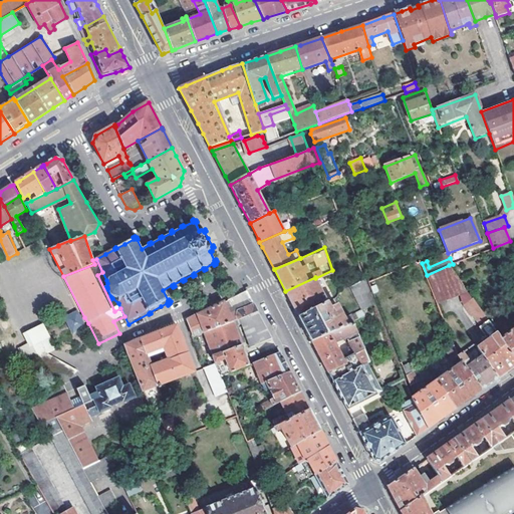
[(445,299),(446,300),(467,291),(449,265),(427,275),(438,304),(445,299)]
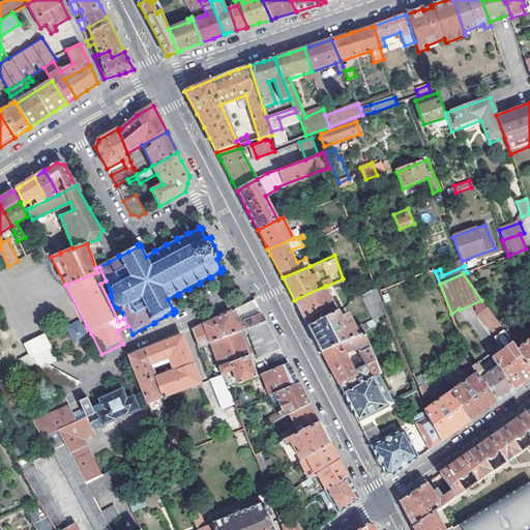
[(308,326),(339,312),(325,287),(325,286),(294,300),(306,324),(308,326)]
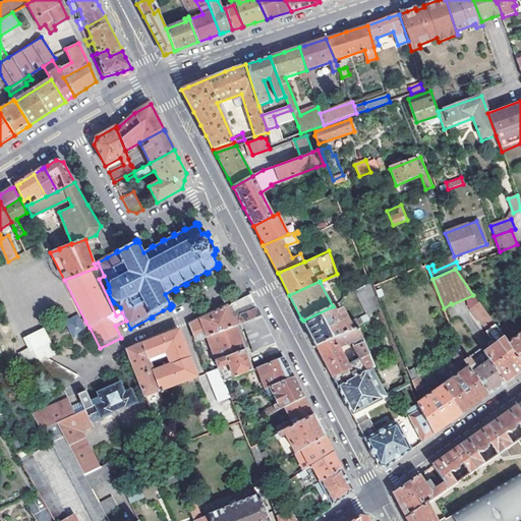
[(355,291),(366,314),(379,307),(369,284),(355,291)]
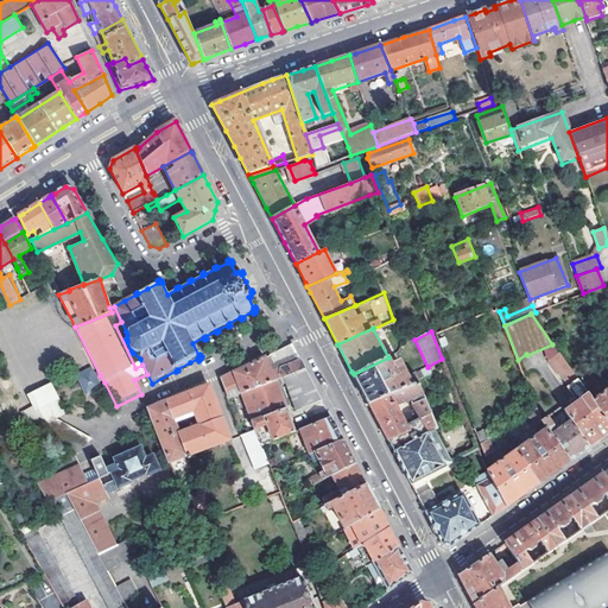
[(279,380),(304,369),(297,355),(291,346),(266,359),(277,381),(280,380),(279,380)]
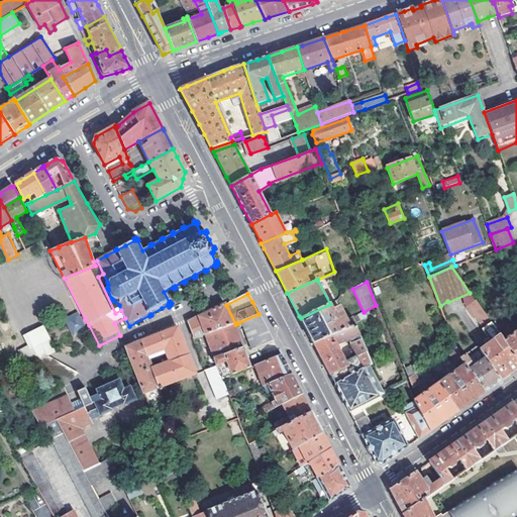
[(480,349),(486,357),(502,381),(516,370),(516,359),(504,340),(476,300),(475,300),(466,307),(475,319),(476,318),(483,328),(481,329),(490,342),(480,349)]
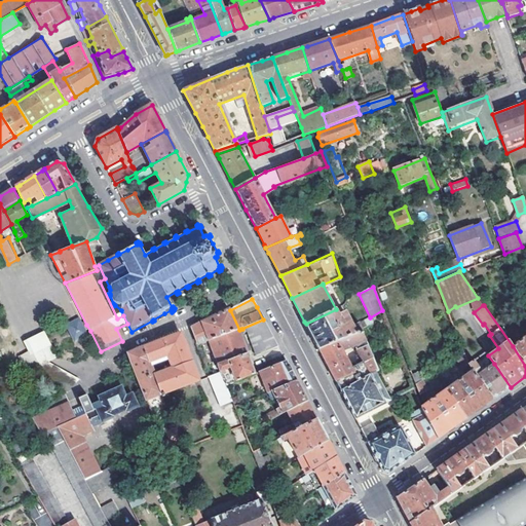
[(455,306),(448,311),(452,322),(460,314),(456,307),(455,306)]
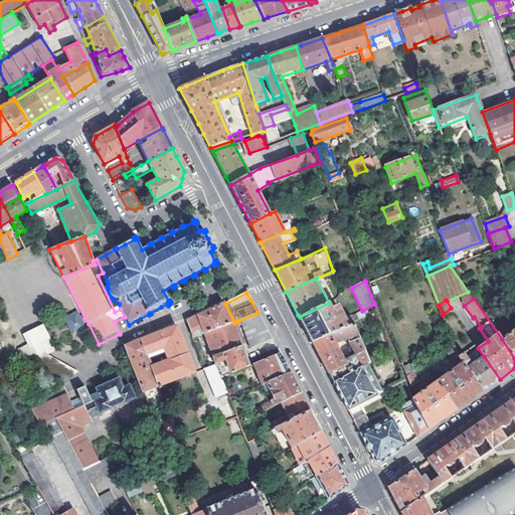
[(312,341),(354,323),(351,317),(344,320),(338,307),(332,309),(329,303),(300,317),(302,323),(312,341)]
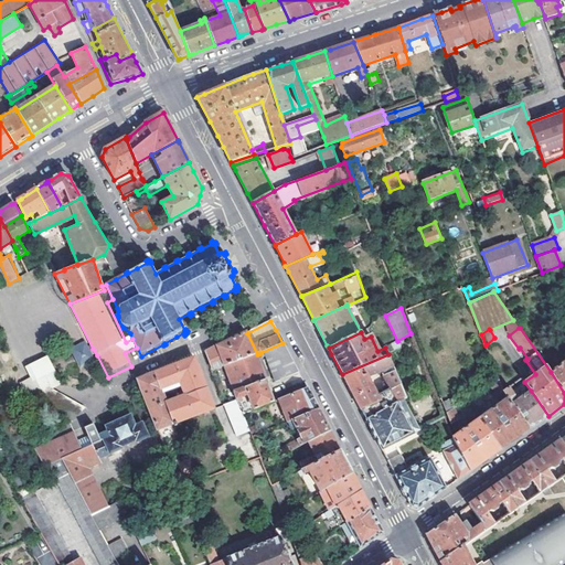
[(252,356),(253,358),(257,354),(247,333),(233,340),(219,348),(225,368),(252,356)]
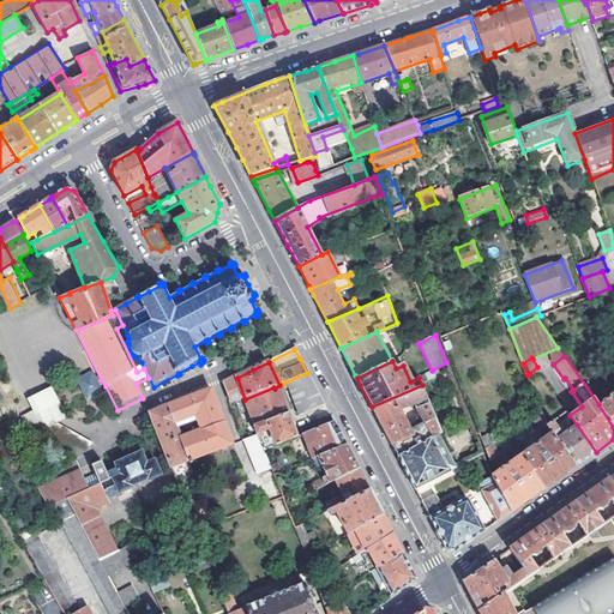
[(537,367),(528,375),(542,414),(546,426),(553,421),(567,410),(537,367)]
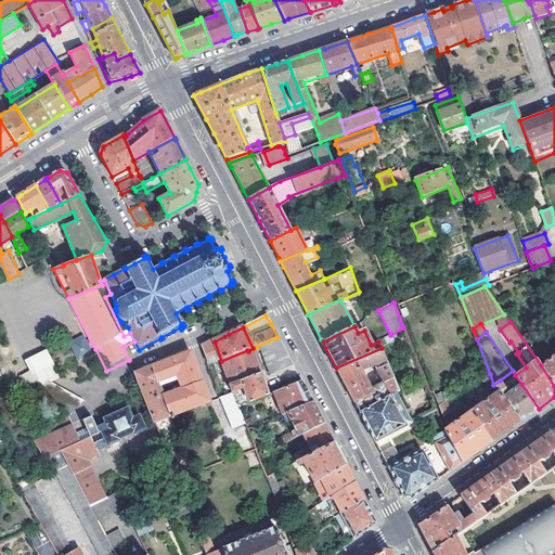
[(384,338),(387,345),(394,341),(390,335),(384,338)]
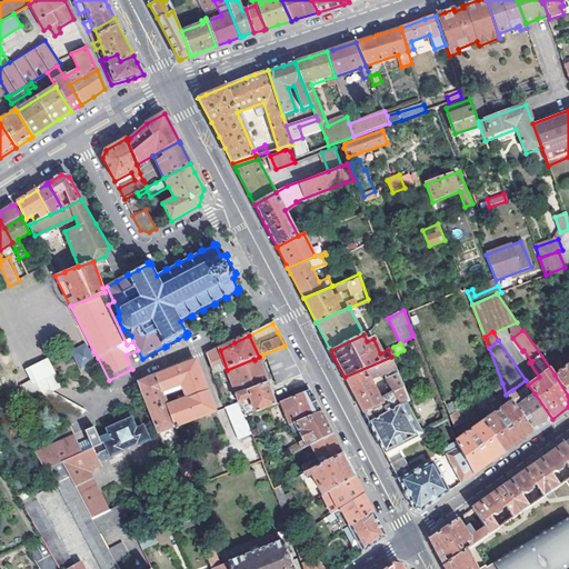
[(262,356),(265,361),(278,387),(300,376),(291,359),(285,346),(261,356),(262,356)]
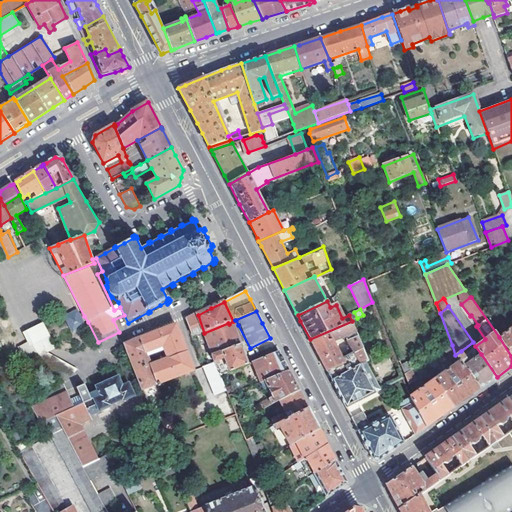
[(354,312),(349,315),(352,321),(357,318),(354,312)]
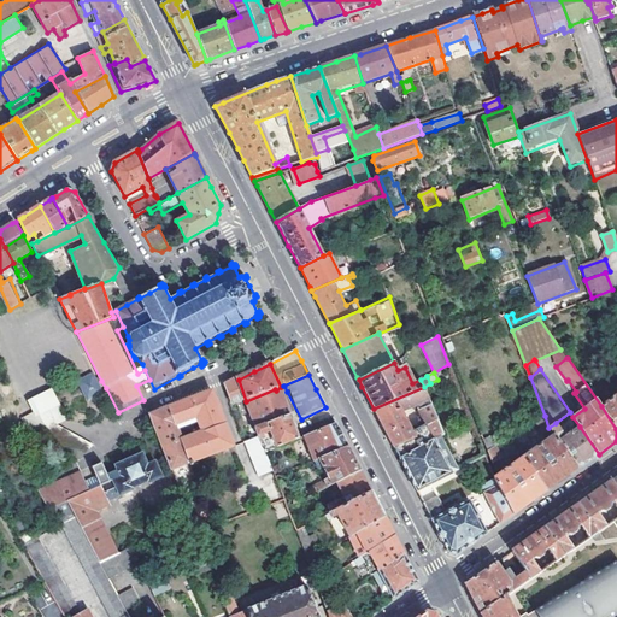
[(104,398),(101,391),(106,388),(101,381),(98,383),(94,377),(80,385),(89,405),(104,398)]
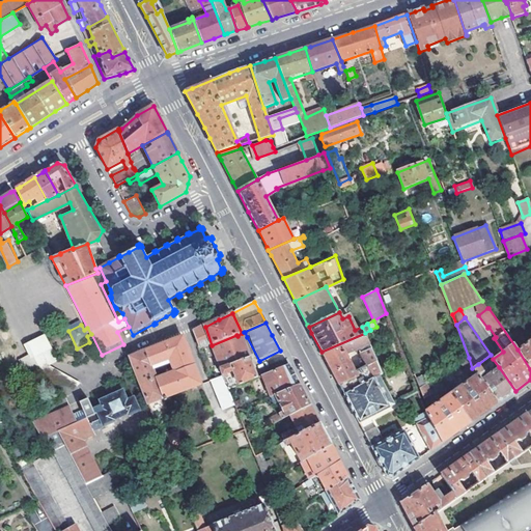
[(202,350),(212,345),(205,327),(195,333),(202,350)]
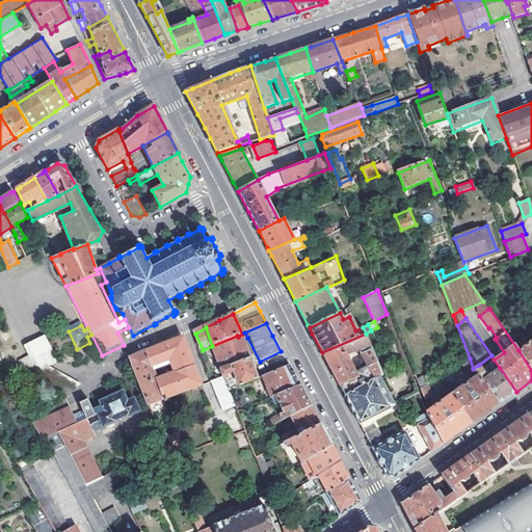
[(360,351),(367,369),(378,363),(366,334),(322,352),(327,364),(339,384),(356,375),(347,356),(360,351)]
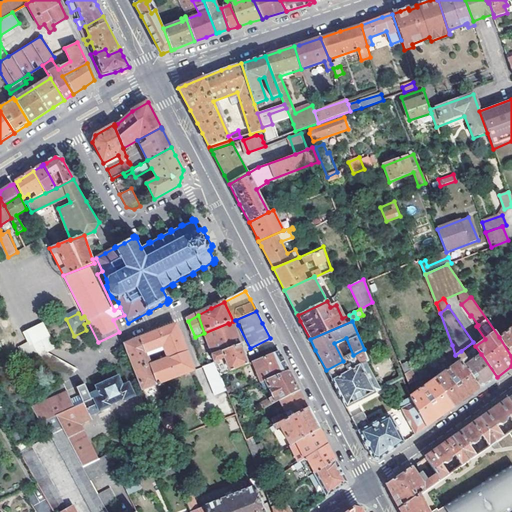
[(228,323),(204,333),(217,364),(222,377),(249,365),(244,354),(231,328),(229,324),(228,323)]
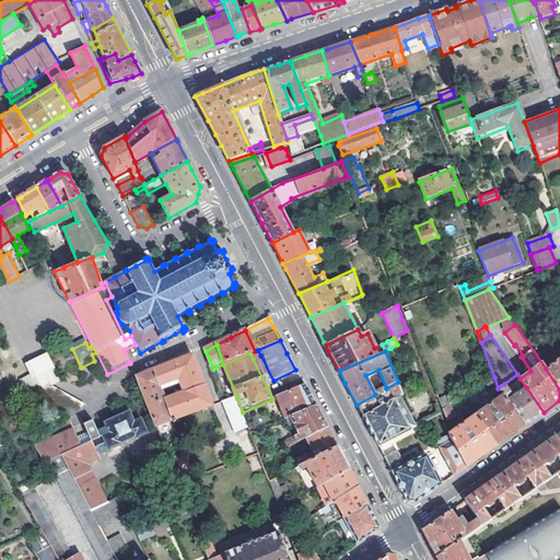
[(77,417),(83,410),(82,410),(54,387),(62,383),(48,354),(28,364),(45,396),(77,417)]
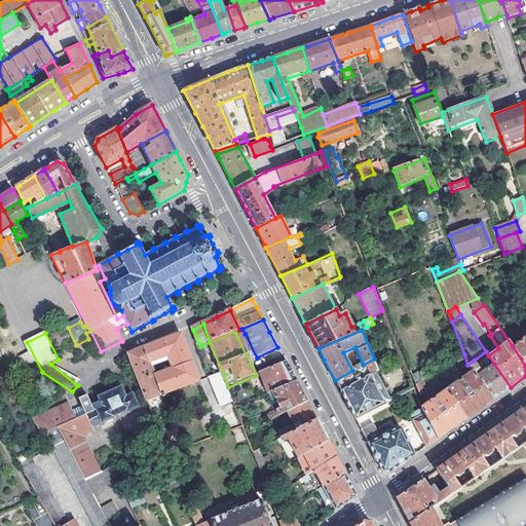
[(145,350),(150,363),(168,355),(173,368),(156,375),(164,393),(201,381),(182,336),(177,338),(145,350)]
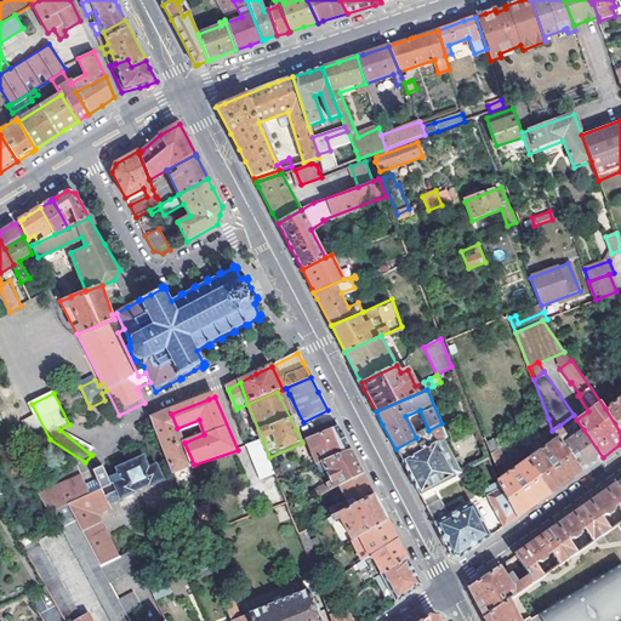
[(620,397),(605,409),(620,432),(620,397)]
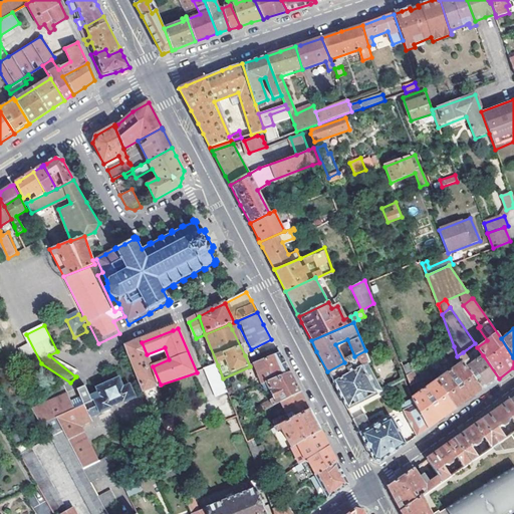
[(130,347),(127,348),(134,365),(144,391),(161,384),(153,366),(147,354),(142,342),(130,347)]
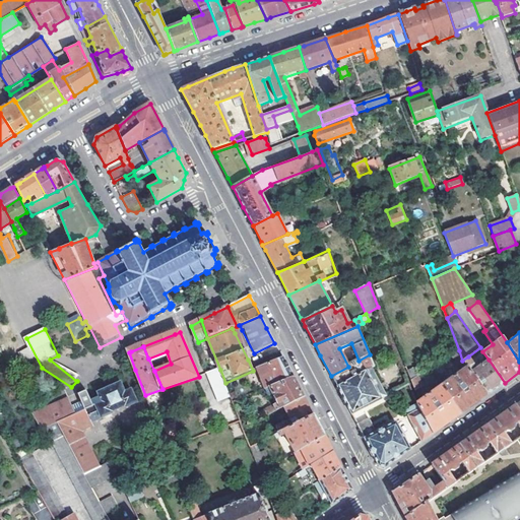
[(456,365),(462,361),(459,350),(450,355),(456,365)]
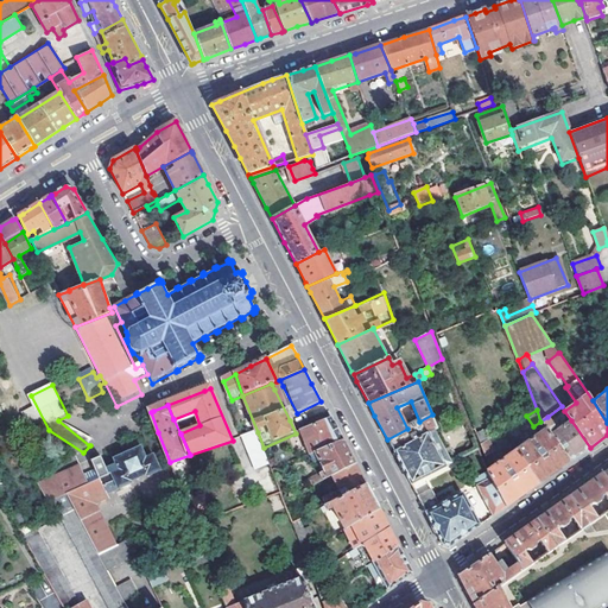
[(302,430),(330,418),(327,412),(299,424),(302,430)]
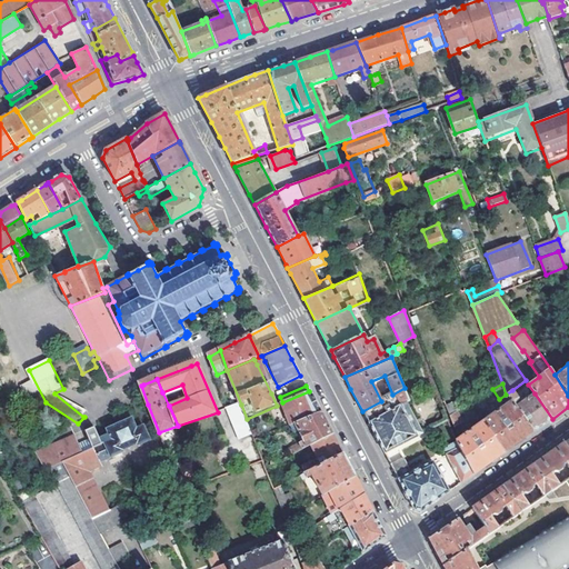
[(506,395),(511,401),(532,432),(552,419),(535,393),(522,402),(519,398),(518,398),(512,390),(506,395)]
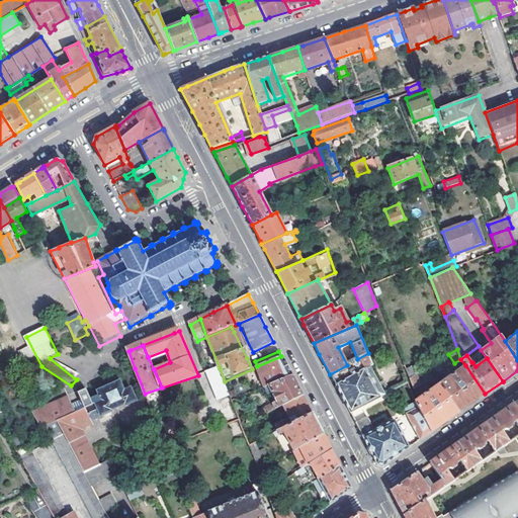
[(264,387),(269,385),(291,376),(287,368),(281,356),(257,366),(256,367),(264,387)]
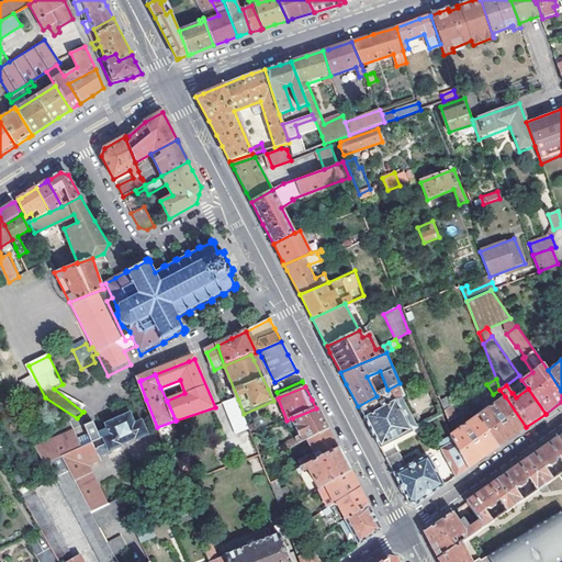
[(364,418),(392,403),(386,392),(378,396),(377,396),(358,406),(360,409),(364,418)]
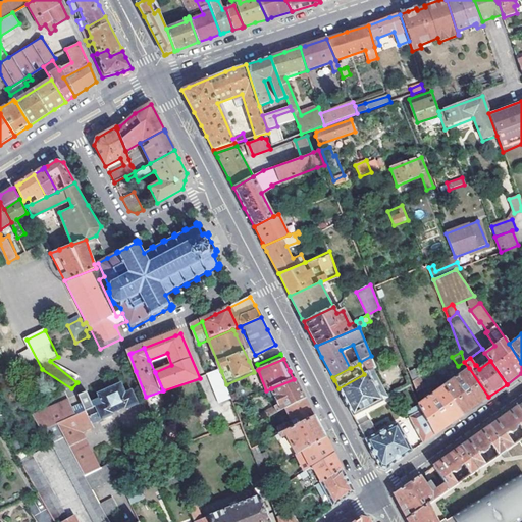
[(469,368),(444,386),(463,415),(488,397),(469,368)]
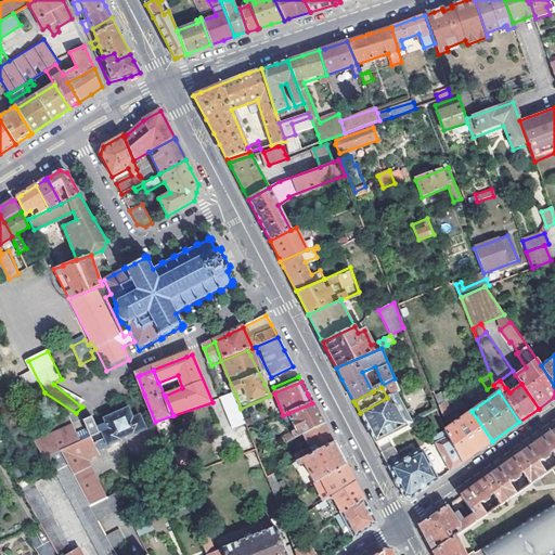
[(235,395),(221,399),(233,428),(246,423),(241,409),(235,395)]
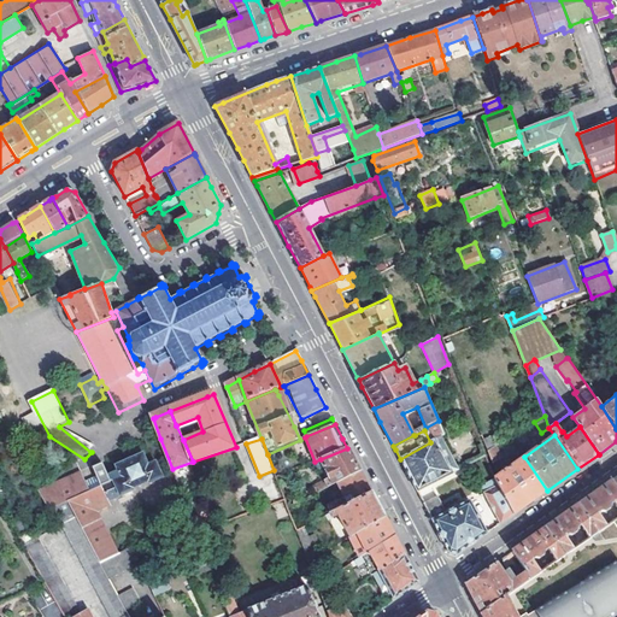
[(430,442),(400,459),(409,476),(417,492),(452,472),(435,440),(430,442)]
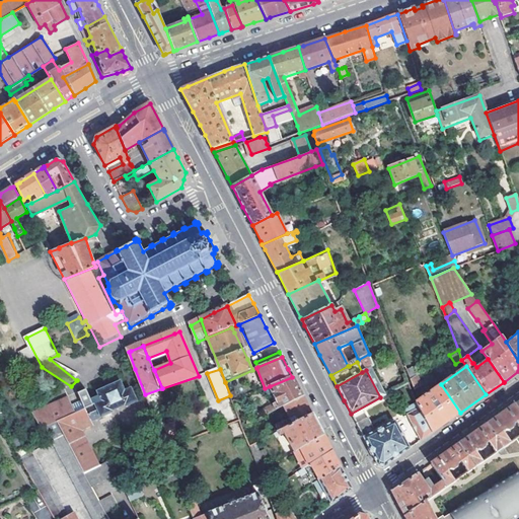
[(423,383),(418,375),(411,379),(414,389),(423,383)]
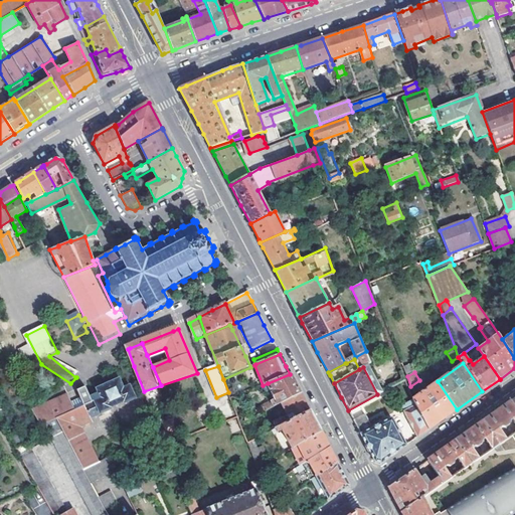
[(266,410),(281,403),(300,393),(299,390),(293,380),(290,374),(268,383),(275,398),(264,404),(266,410)]
